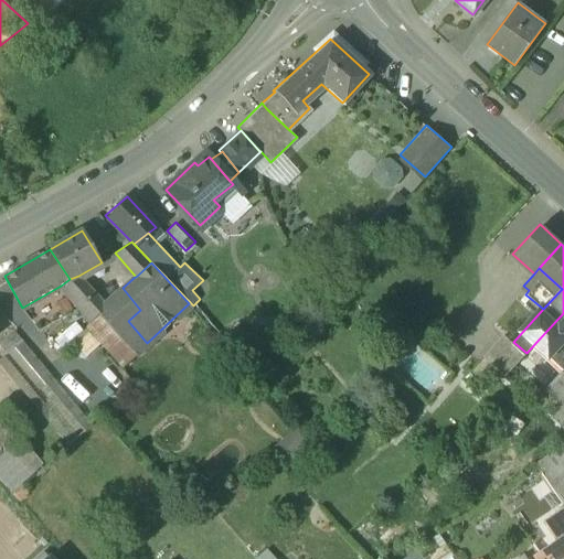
[(78,276),(70,279),(61,286),(80,308),(92,321),(99,314),(97,311),(106,303),(78,276)]
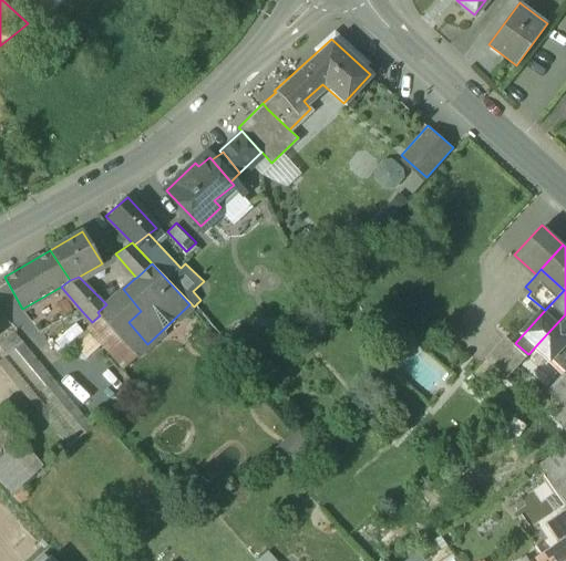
[(61,287),(22,309),(39,330),(80,309),(61,287)]
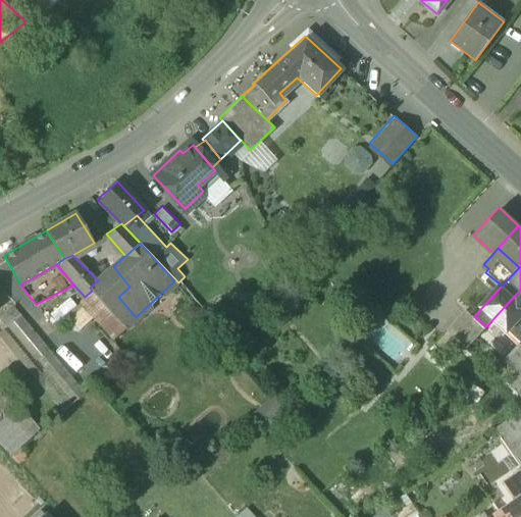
[(98,280),(90,288),(92,291),(124,327),(136,317),(118,297),(129,287),(113,266),(98,280)]
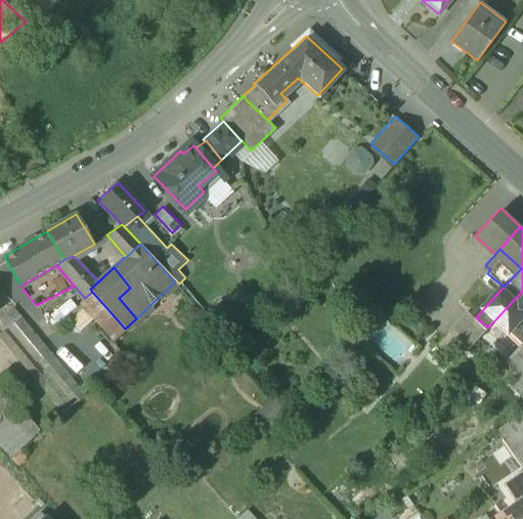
[(522,291),(497,317),(511,330),(516,323),(522,330),(522,291)]
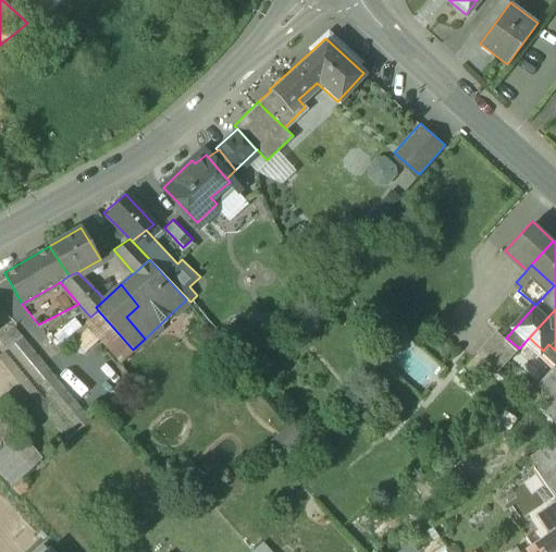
[(121,362),(133,350),(98,310),(90,317),(83,323),(77,317),(56,333),(62,343),(71,335),(86,353),(101,339),(121,362)]
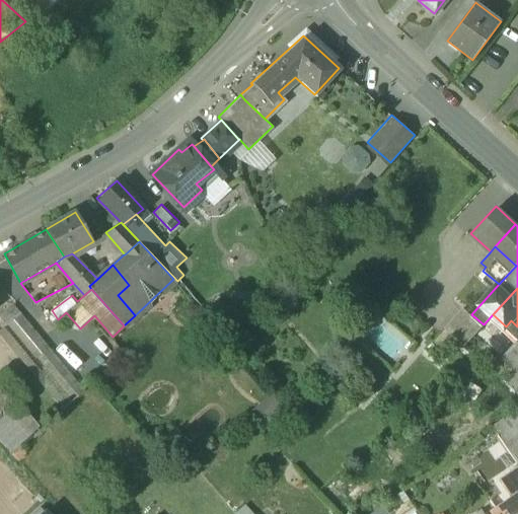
[(85,388),(13,301),(0,311),(0,312),(7,321),(0,326),(0,329),(63,407),(85,388)]
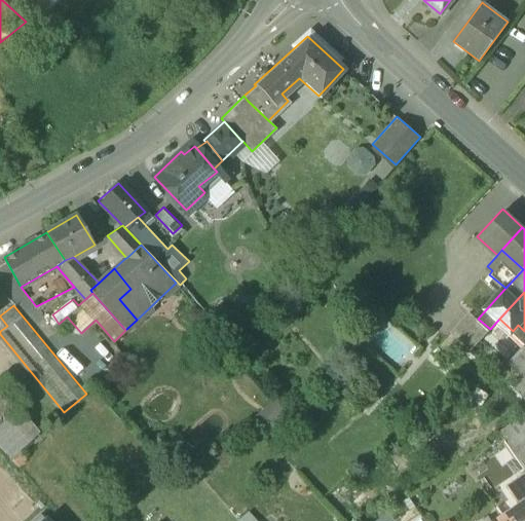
[(439,343),(448,352),(460,338),(472,348),(490,329),(478,319),(470,310),(439,343)]
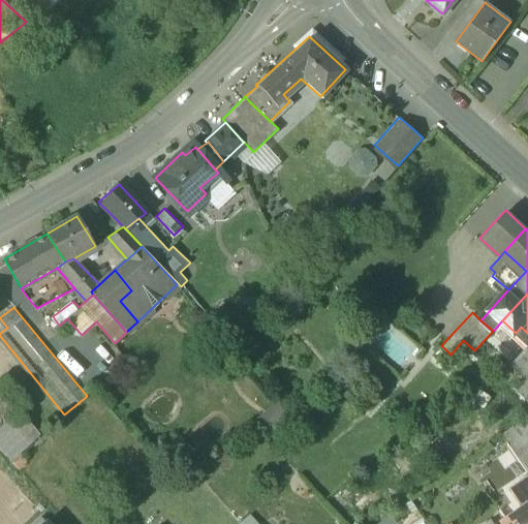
[(527,348),(513,365),(525,376),(527,373),(527,348)]
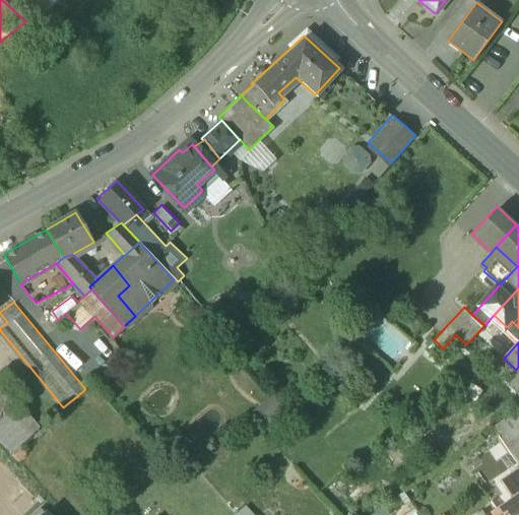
[(518,367),(516,370),(510,377),(518,388),(518,367)]
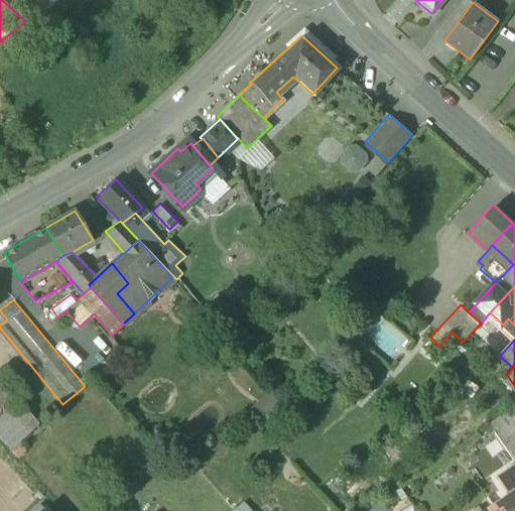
[(6,367),(0,373),(0,415),(18,399),(27,392),(6,367)]
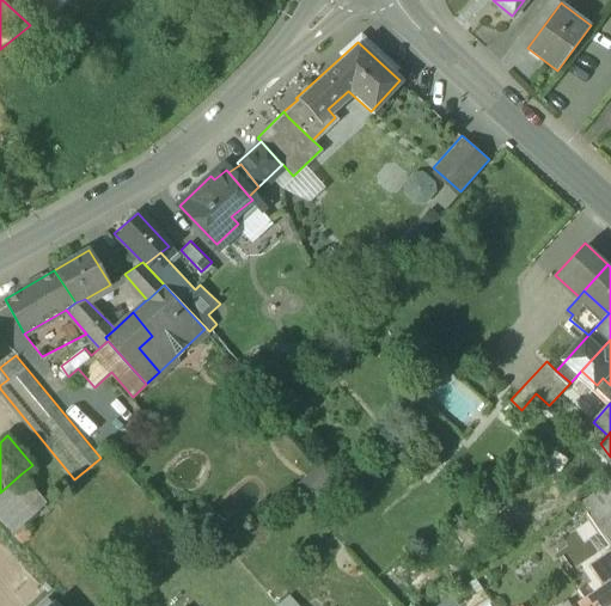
[(344,489),(322,461),(299,481),(322,508),(344,489)]
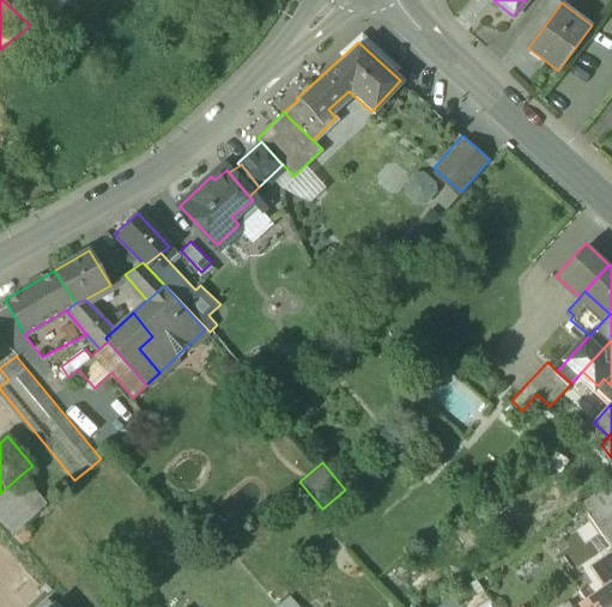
[(22,474),(0,493),(0,516),(8,526),(18,516),(41,497),(22,474)]
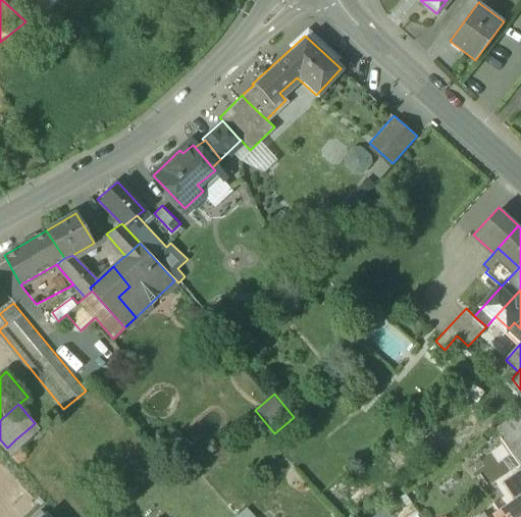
[(520,409),(496,427),(520,464),(520,409)]
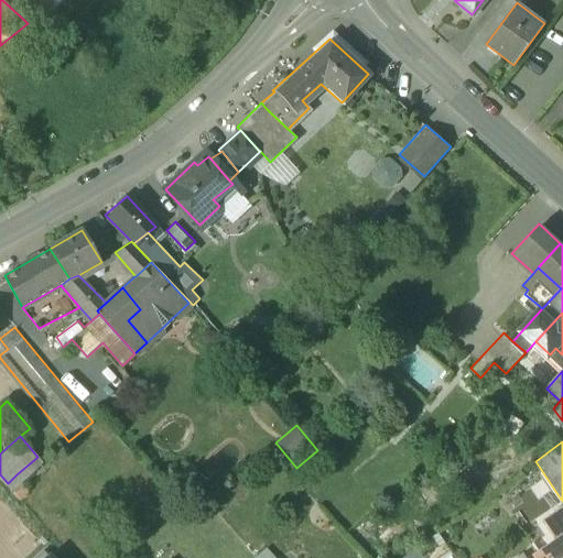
[(17,474),(8,483),(18,494),(28,485),(17,474)]
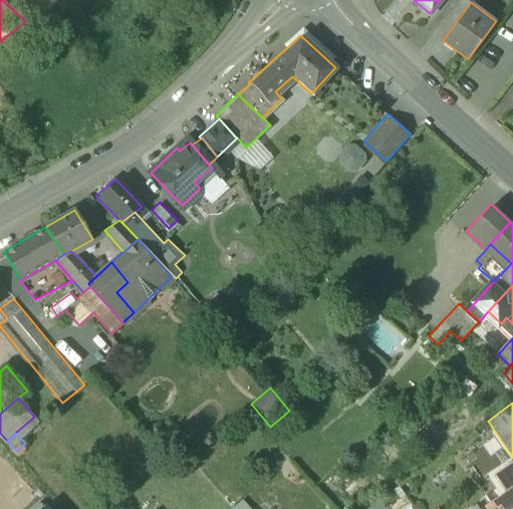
[(297,475),(292,459),(282,463),(286,479),(297,475)]
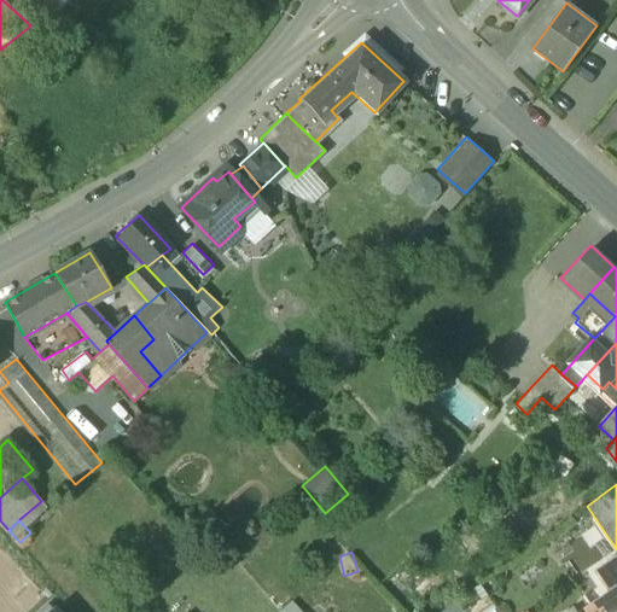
[(616,555),(597,570),(612,593),(585,611),(616,611),(616,555)]
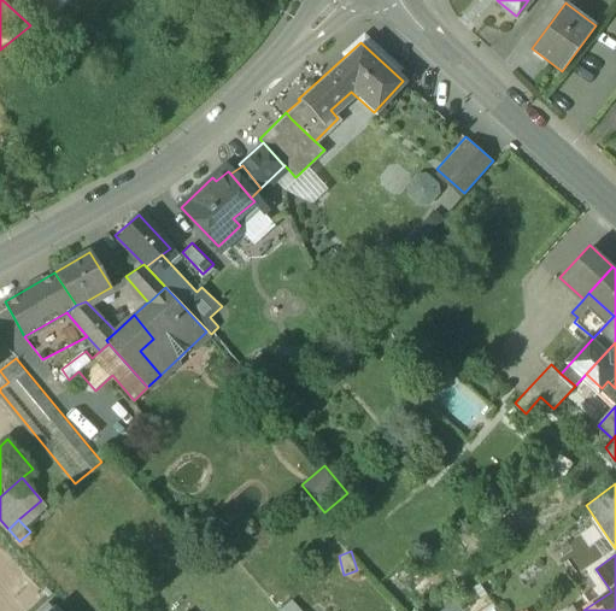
[(305,610),(294,597),(282,606),(286,610),(305,610)]
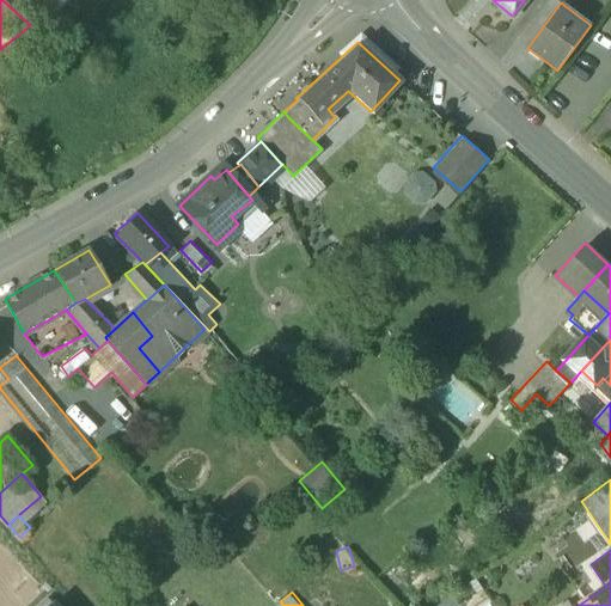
[(59,605),(48,594),(34,605),(59,605)]
